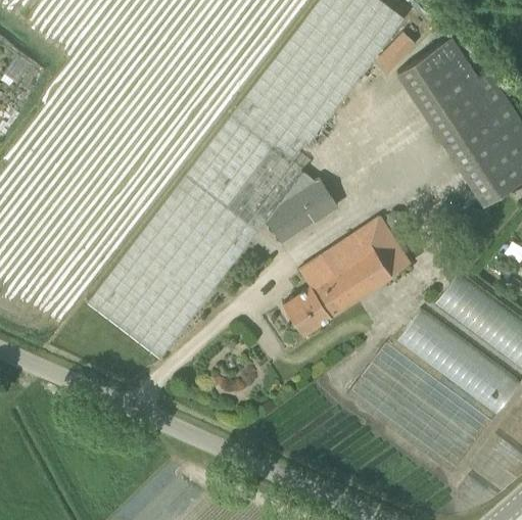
[(379,0),(320,0),(230,117),(289,162),(303,143),(306,146),(405,19),(379,0)]
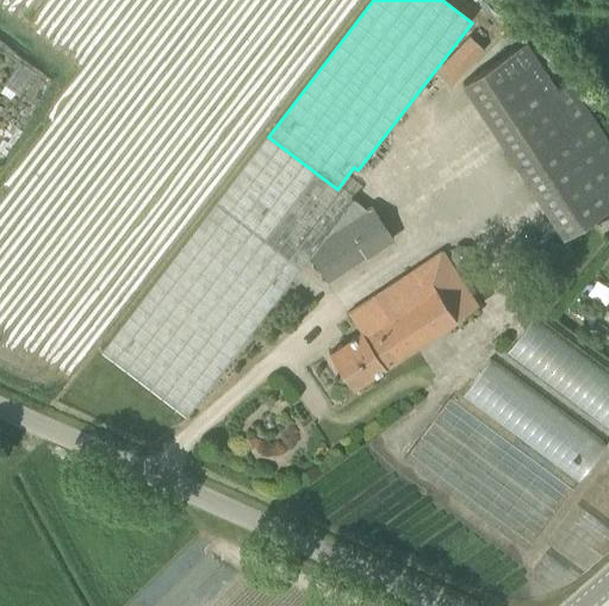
[(440,76),(452,88),(485,52),(473,41),(440,76)]
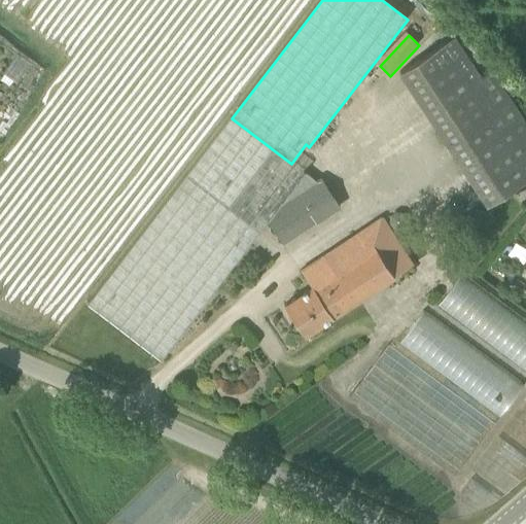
[(479,83),(451,40),(398,74),(486,208),(525,181),(525,123),(493,73),(479,83)]
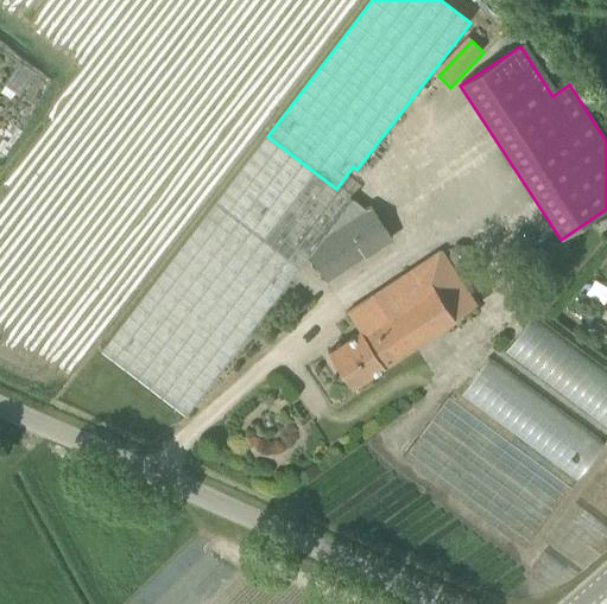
[(23,63),(7,87),(23,96),(38,72),(23,63)]
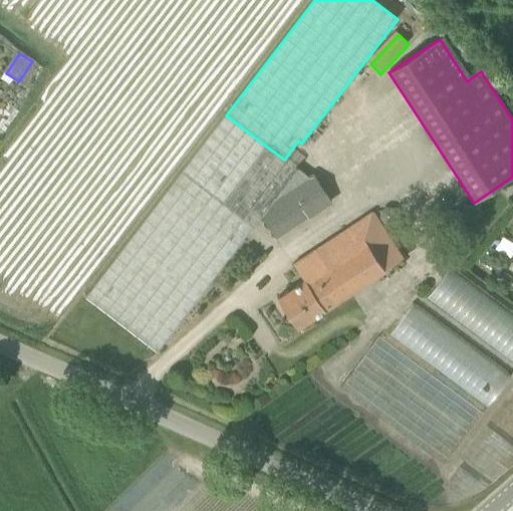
[(296,170),(284,160),(226,115),(85,298),(157,352),(261,216),(277,241),(332,205),(314,176),(309,179),(296,170)]
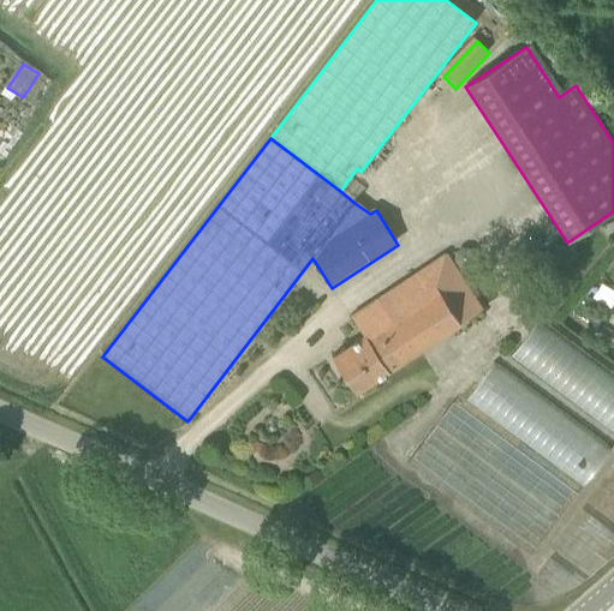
[(401,174),(418,192),(439,173),(423,155),(401,174)]
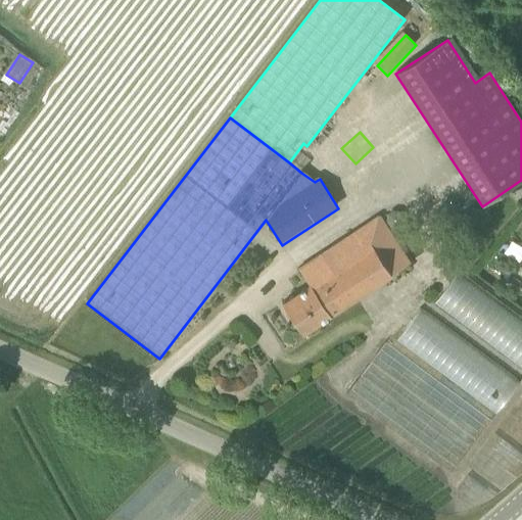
[(299,271),(310,287),(283,305),(303,336),(410,266),(380,218),(299,271)]
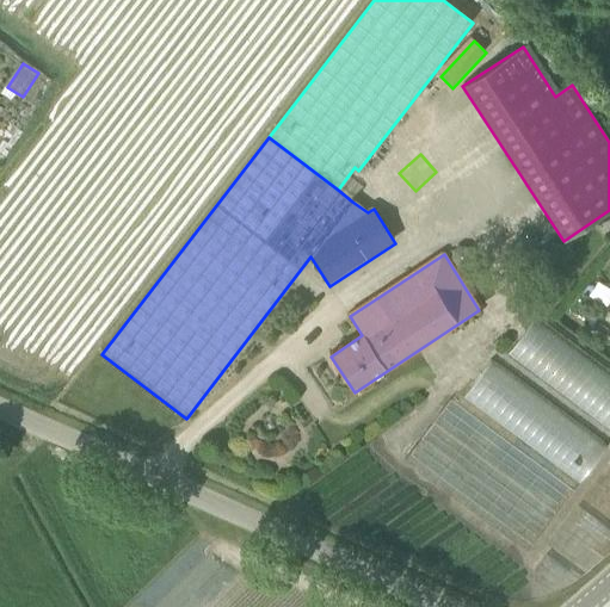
[(507,358),(609,432),(609,373),(535,320),(507,358)]
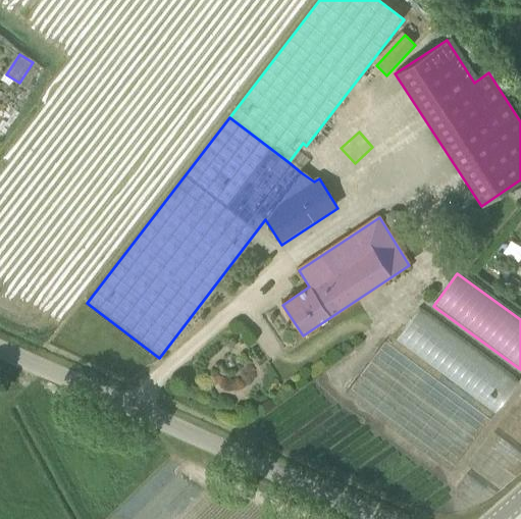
[(398,342),(496,414),(520,382),(421,309),(398,342)]
